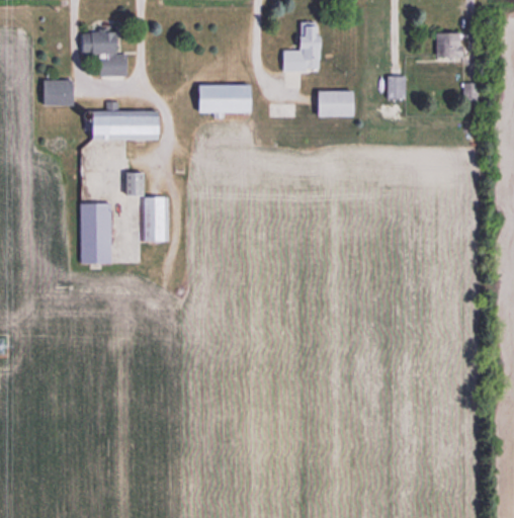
[(281,50),(281,70),(321,71),(322,22),(302,21),(301,36),(295,36),(295,50),(281,50)]
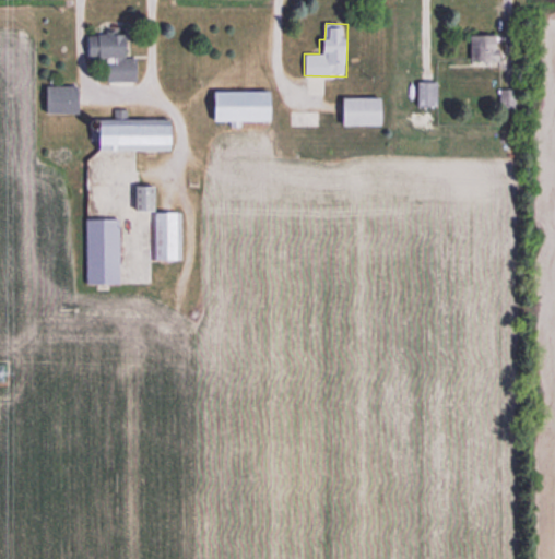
[(107,82),(137,82),(137,58),(126,58),(126,33),(84,34),(85,59),(106,58),(107,82)]
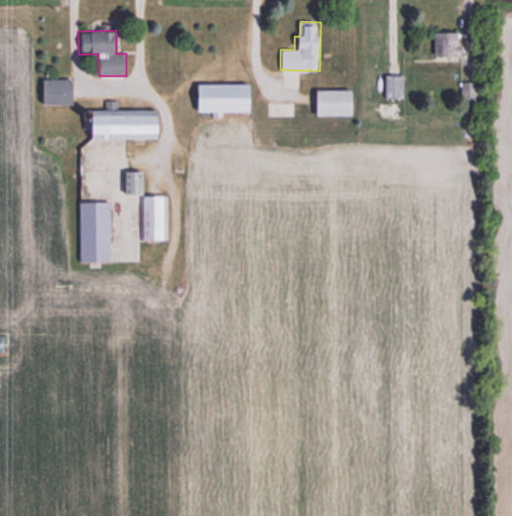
[(433,32),(433,55),(462,55),(462,32),(433,32)]
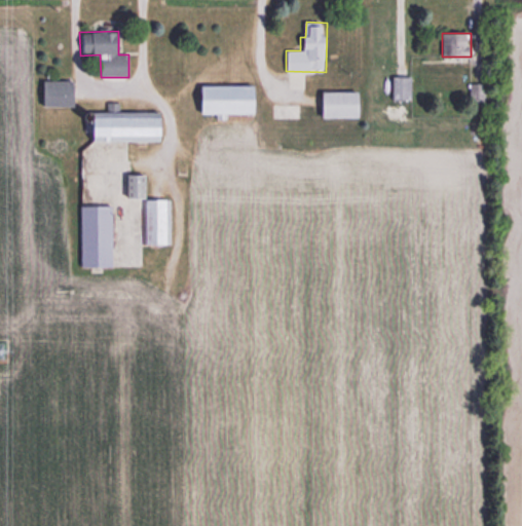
[(394,100),(414,100),(414,76),(394,76),(394,100)]
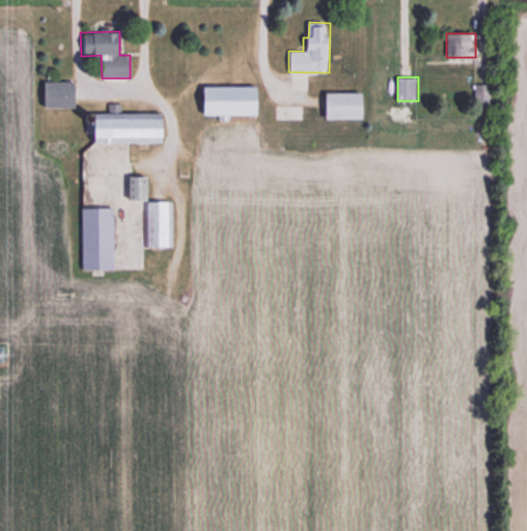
[(43,107),(74,107),(74,81),(43,81),(43,107)]
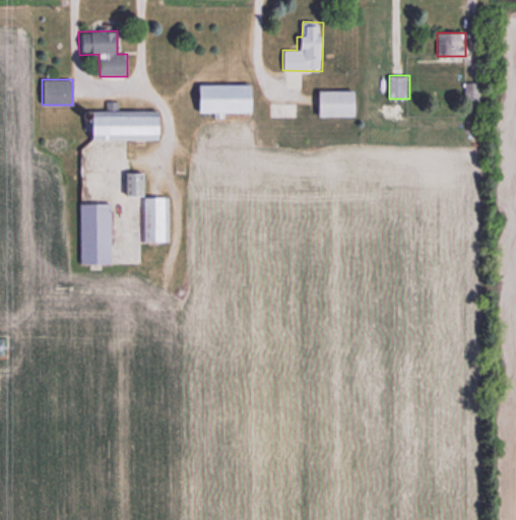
[(250,114),(250,85),(195,85),(195,114),(250,114)]
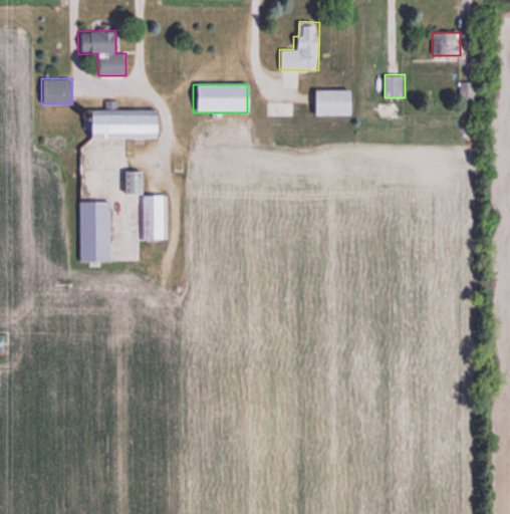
[(352,114),(352,89),(311,89),(311,114),(352,114)]
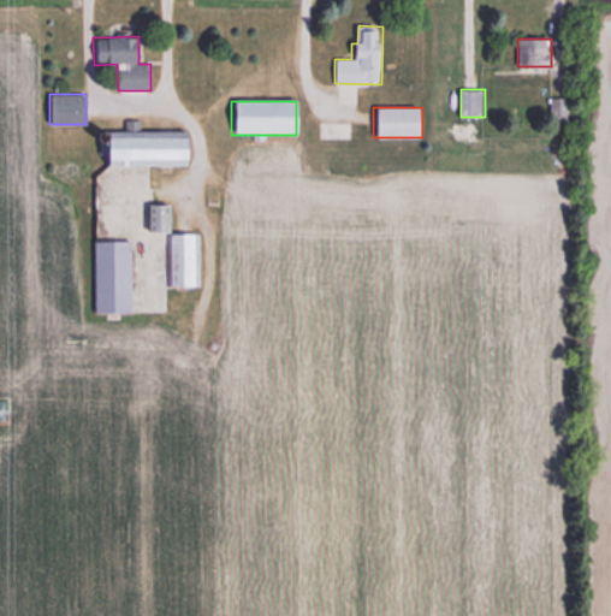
[(100,131),(100,165),(191,166),(191,132),(100,131)]
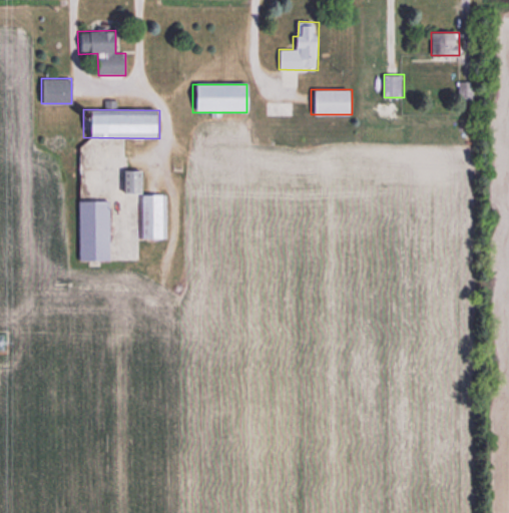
[(142,193),(142,171),(122,171),(122,193),(142,193)]
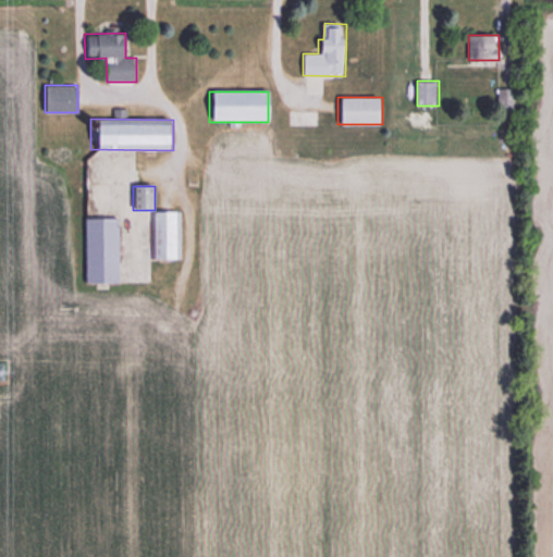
[(185,211),(155,211),(155,260),(185,260),(185,211)]
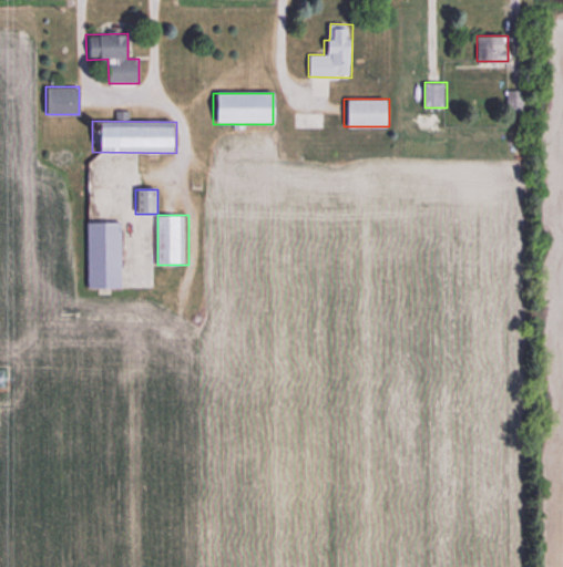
[(88,288),(122,288),(122,223),(88,223),(88,288)]
